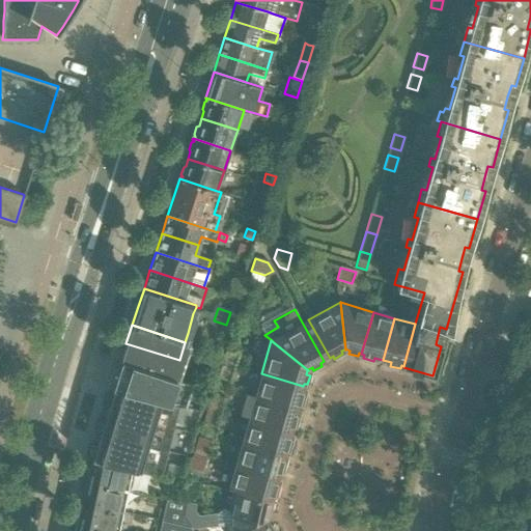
[(126,343),(120,361),(173,378),(179,360),(126,343)]
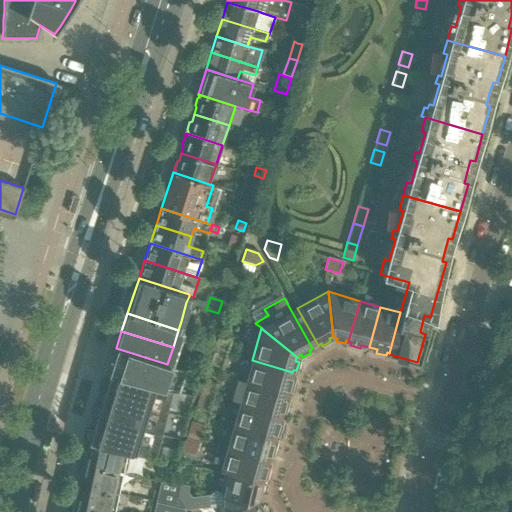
[(219,335),(214,349),(226,353),(230,339),(219,335)]
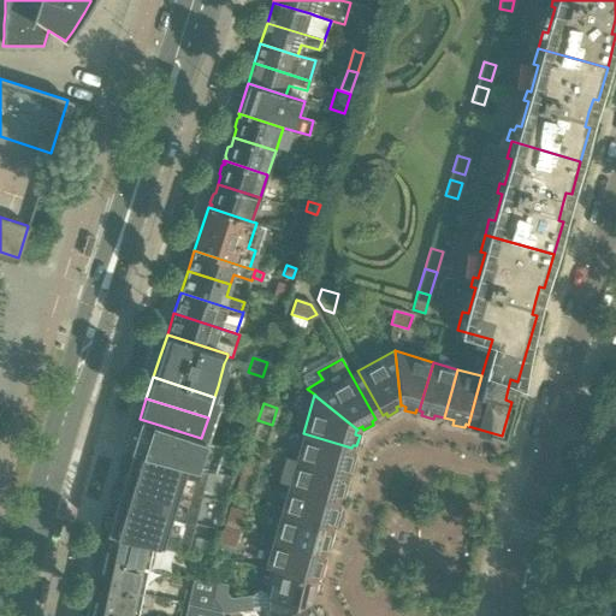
[(130,448),(129,450),(215,472),(224,445),(223,445),(218,443),(218,444),(201,438),(140,419),(130,448)]
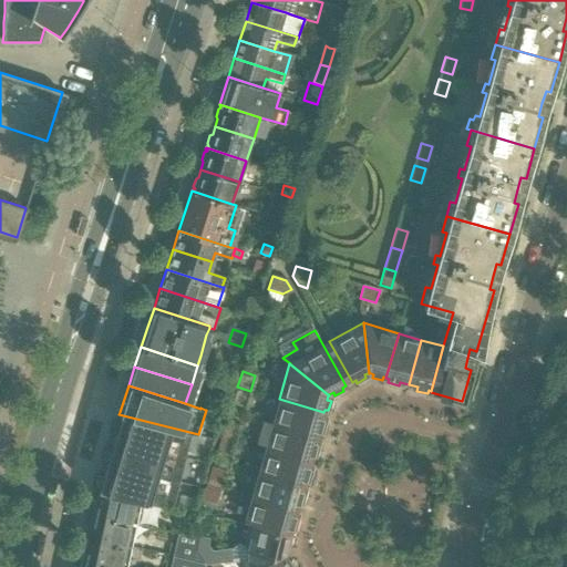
[(250,391),(237,387),(233,402),(245,406),(250,391)]
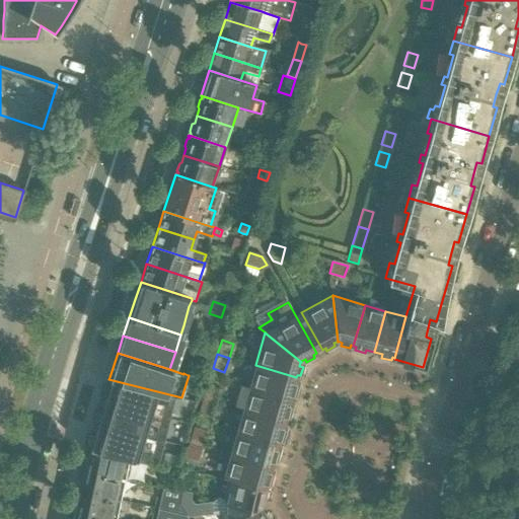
[(255,365),(249,387),(290,399),(291,396),(294,397),(297,386),(294,385),(296,377),(255,365)]
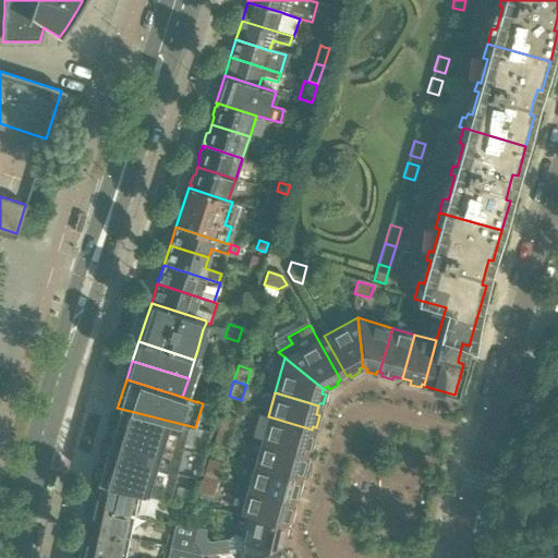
[(96,478),(95,482),(137,492),(149,494),(170,499),(176,474),(187,426),(189,426),(195,428),(195,427),(117,408),(116,411),(112,424),(111,426),(110,426),(110,427),(111,428),(109,435),(108,434),(107,436),(108,436),(102,453),(101,453),(101,456),(102,456),(100,462),(99,462),(99,463),(100,463),(99,465),(98,470),(96,478)]
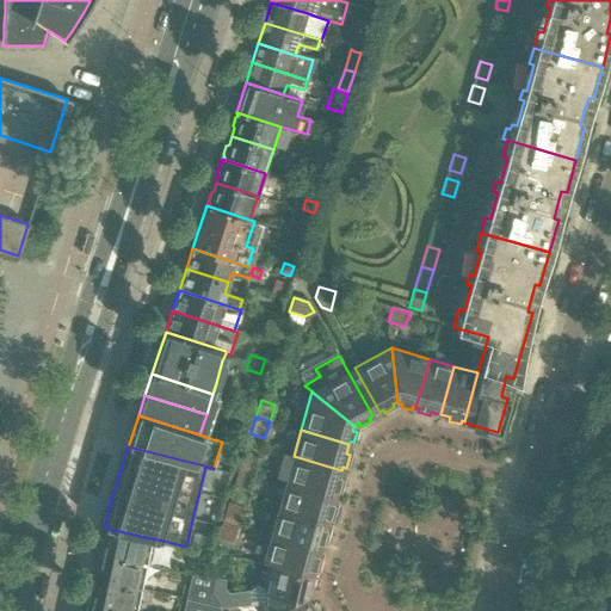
[(245,452),(240,469),(253,473),(258,457),(245,452)]
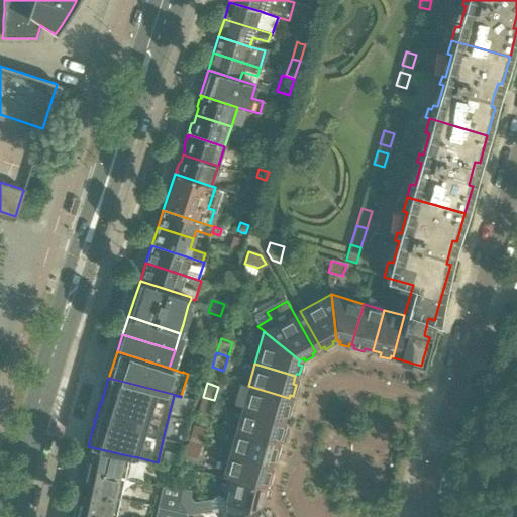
[(248,386),(241,408),(283,420),(285,411),(289,412),(292,401),(288,400),(289,398),(248,386)]
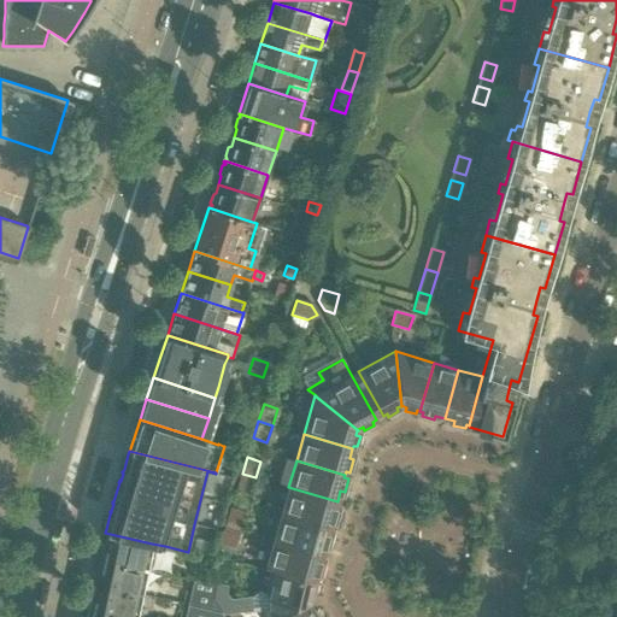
[(256,477),(242,474),(236,491),(250,494),(256,477)]
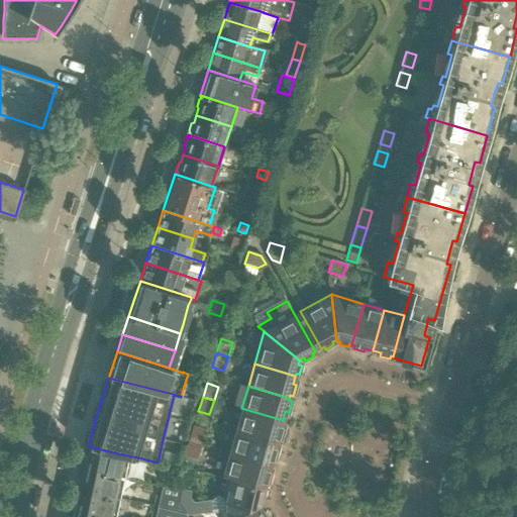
[(241,408),(235,430),(277,442),(277,439),(281,440),(284,429),(280,428),(283,420),(241,408)]
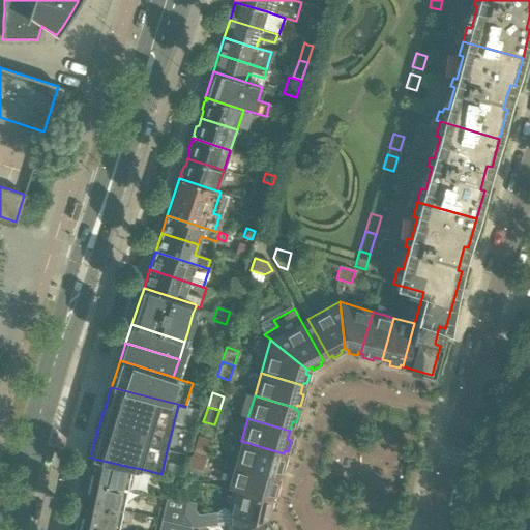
[(198,437),(194,451),(205,455),(210,441),(198,437)]
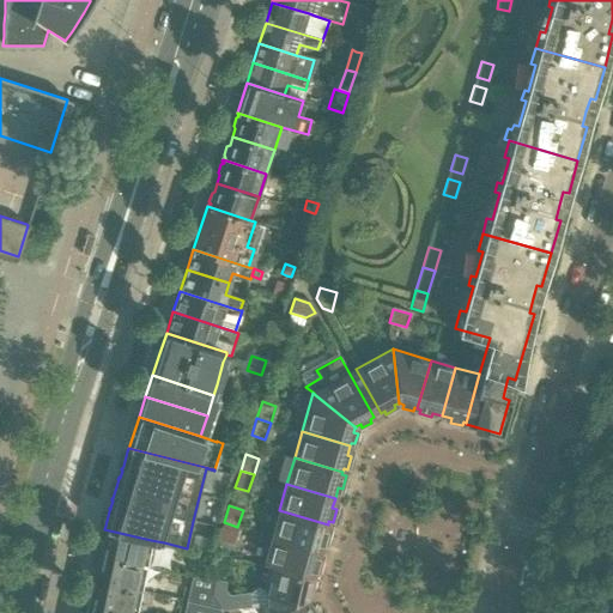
[(279,510),(272,536),(320,551),(323,540),(327,541),(331,528),(327,527),(328,525),(279,510)]
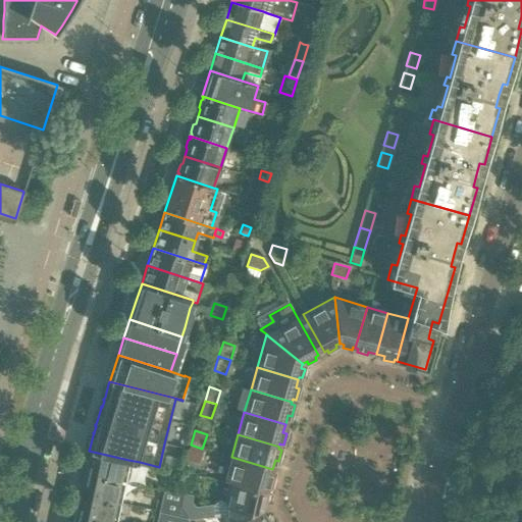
[(202,449),(191,445),(186,459),(198,463),(202,449)]
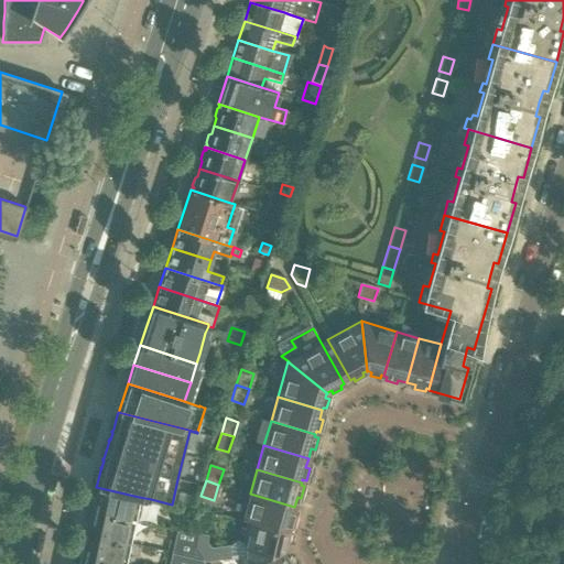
[(94,510),(134,520),(145,522),(151,499),(139,497),(96,487),(95,489),(98,489),(96,498),(93,500),(91,508),(94,510)]
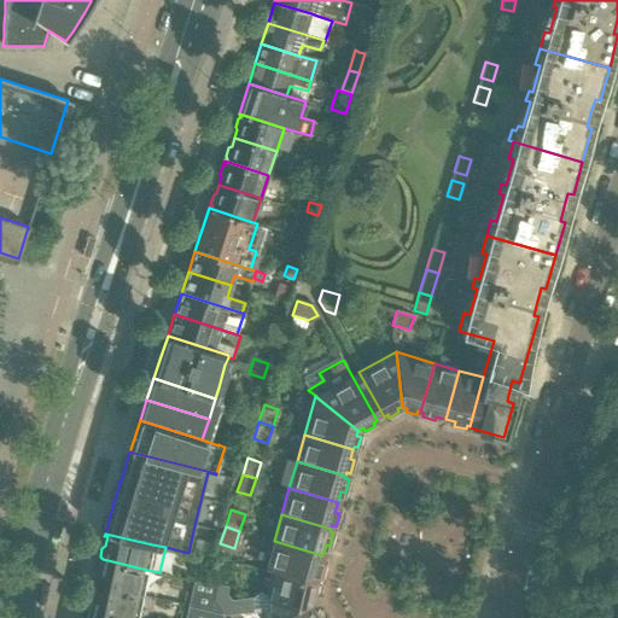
[(266,569),(275,571),(315,582),(316,578),(320,579),(324,566),(320,565),(322,555),(274,541),(266,569)]
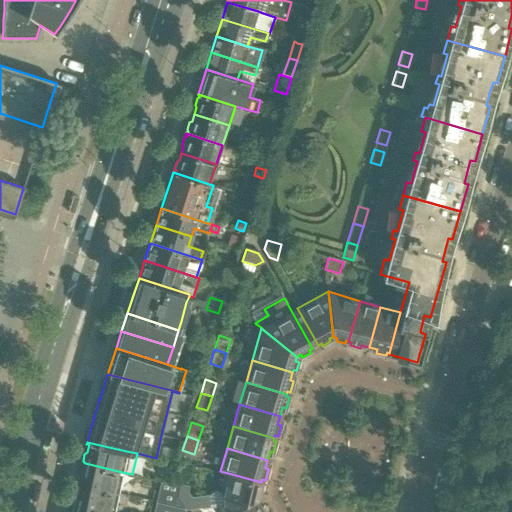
[(82,477),(80,485),(117,494),(122,472),(85,463),(84,466),(81,468),(80,474),(82,477)]
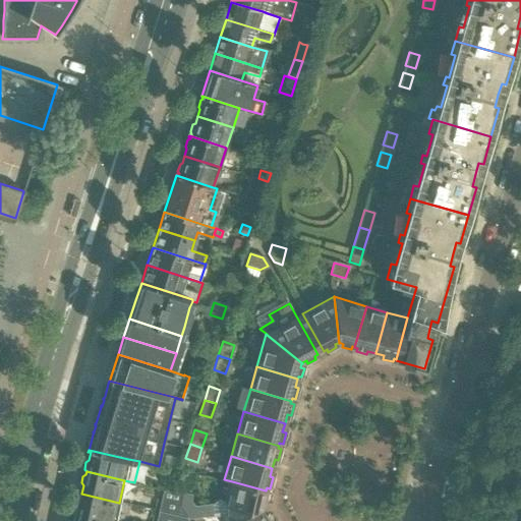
[(218,499),(213,504),(214,515),(214,516),(227,514),(261,510),(263,504),(266,503),(268,495),(265,493),(266,490),(232,481),(231,482),(232,482),(227,502),(218,499)]
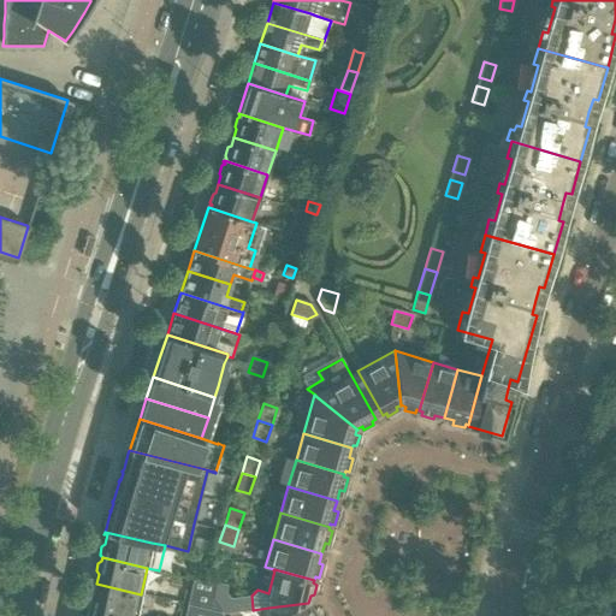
[(188,600),(187,604),(220,611),(220,610),(212,597),(215,582),(208,581),(193,578),(188,600)]
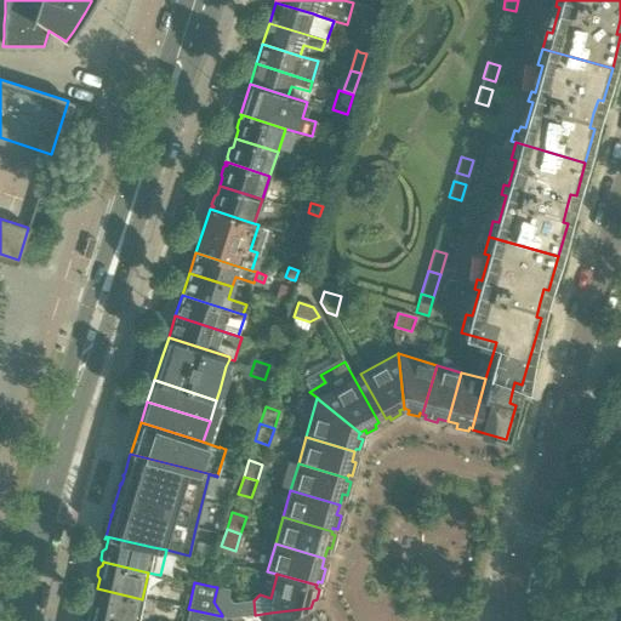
[(217,587),(214,602),(222,615),(224,617),(229,617),(255,614),(254,600),(248,602),(233,604),(227,597),(229,590),(217,587)]
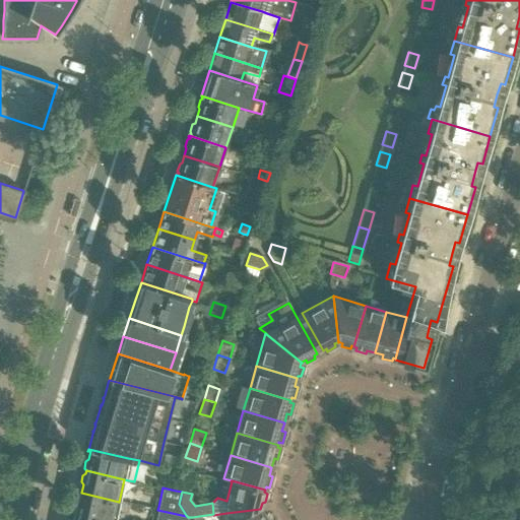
[(76,513),(76,514),(103,519),(114,519),(119,502),(81,493),(79,502),(76,504),(74,511),(76,513)]
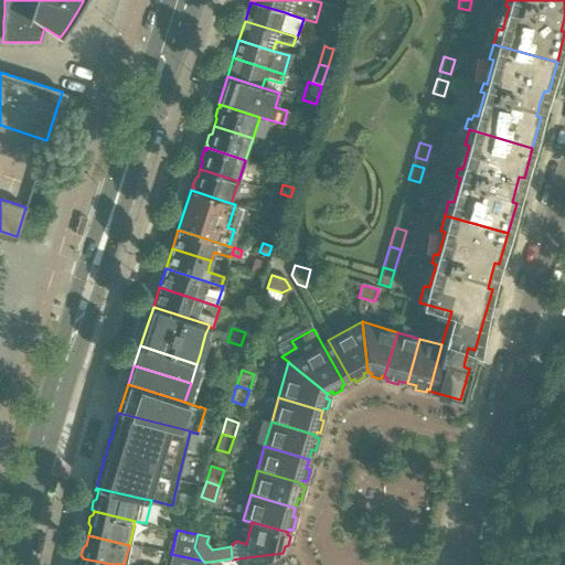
[(149,550),(155,551),(167,554),(169,545),(151,541),(149,550)]
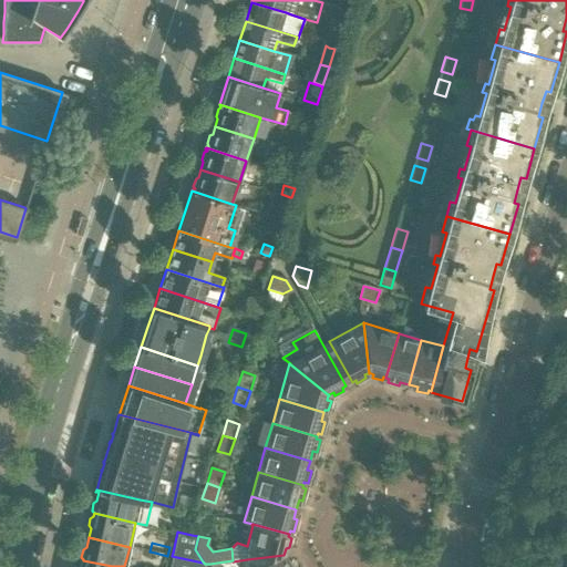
[(167,556),(155,553),(154,560),(166,563),(167,556)]
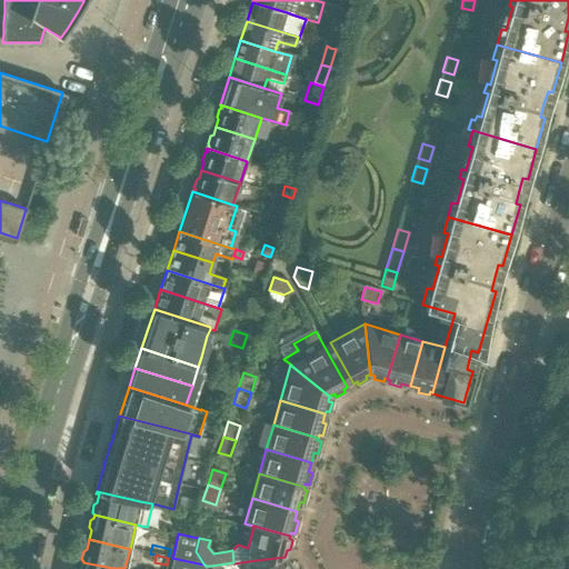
[(296,568),(292,563),(289,563),(285,557),(248,561),(248,568),(296,568)]
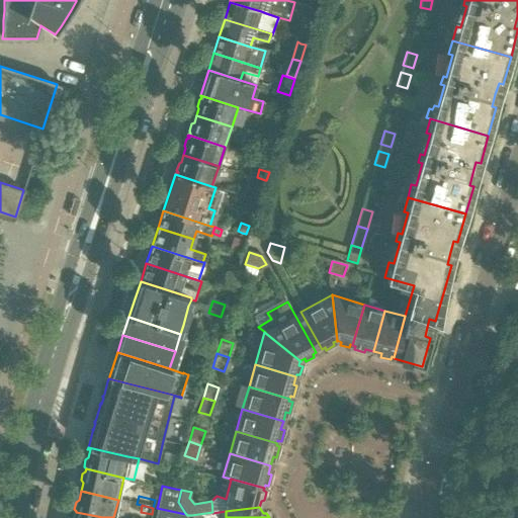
[(187,517),(186,517),(185,514),(157,508),(155,517),(187,517)]
